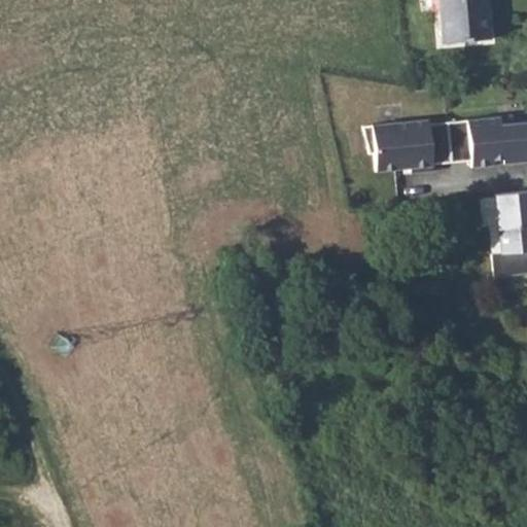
[(437,0),(442,42),(488,38),(486,5),(482,6),(481,0),(437,0)]
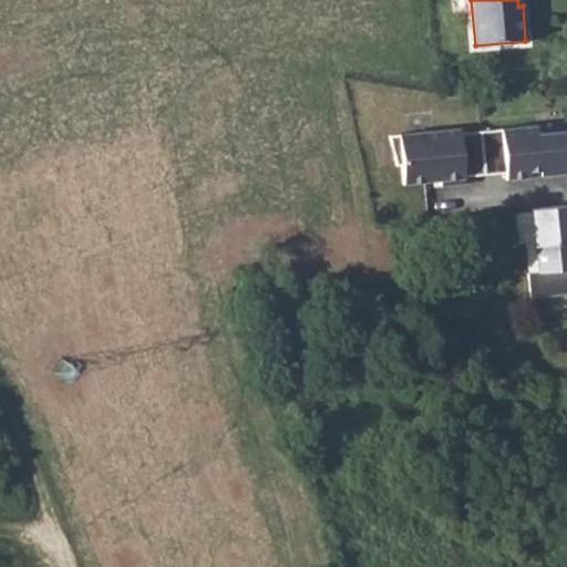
[(565,43),(543,44),(543,54),(565,53),(565,43)]
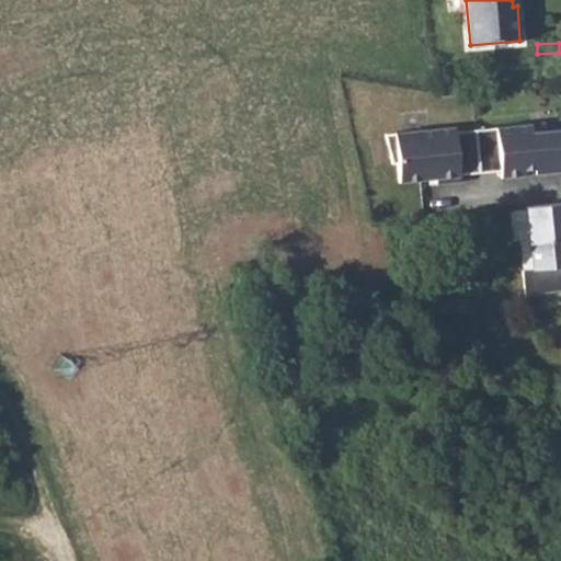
[(454,126),(385,132),(393,162),(399,161),(400,181),(430,179),(437,178),(437,183),(460,181),(459,173),(501,170),(502,175),(524,174),(524,169),(534,169),(534,173),(560,170),(560,167),(559,148),(560,148),(560,128),(531,132),(530,123),(493,127),(476,128),(455,129),(454,126)]
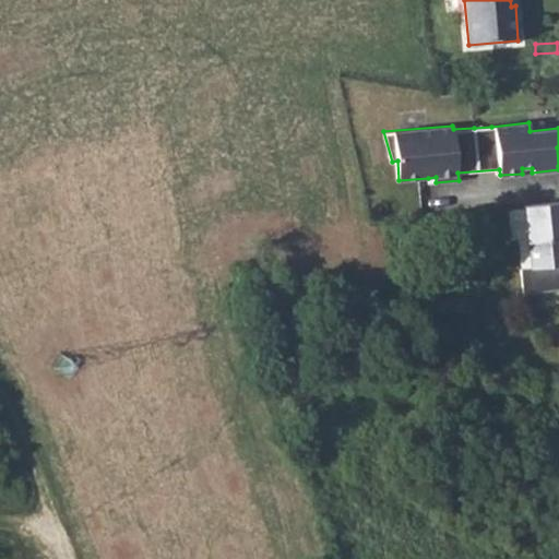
[(558,203),(523,206),(528,269),(535,269),(558,265),(558,203)]
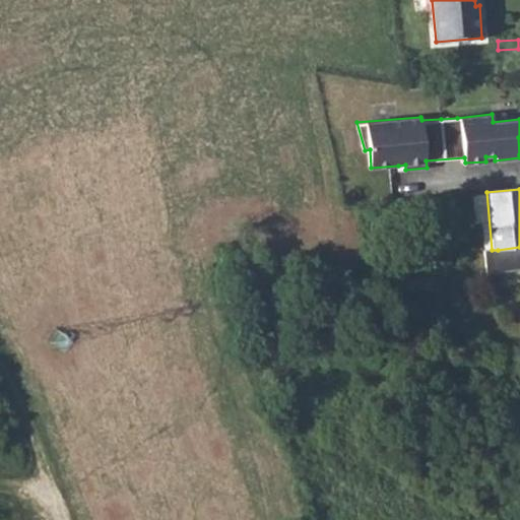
[(492,250),(482,249),(484,271),(519,267),(519,247),(498,250),(492,250)]
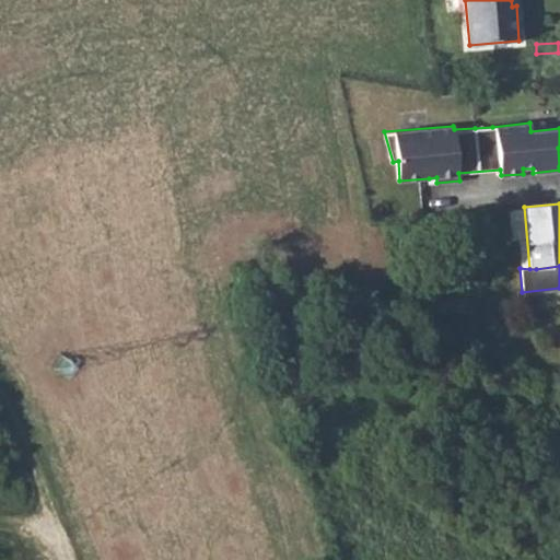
All buildings are outlined.
